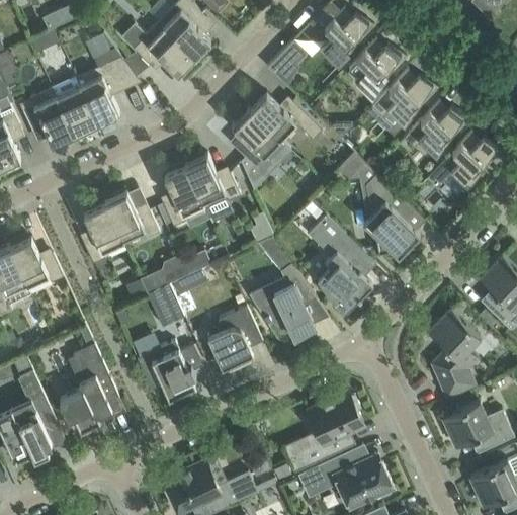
[(205,33),(193,22),(202,13),(187,0),(179,0),(174,5),(158,22),(194,58),(195,57),(194,56),(210,39),(206,35),(205,33)]
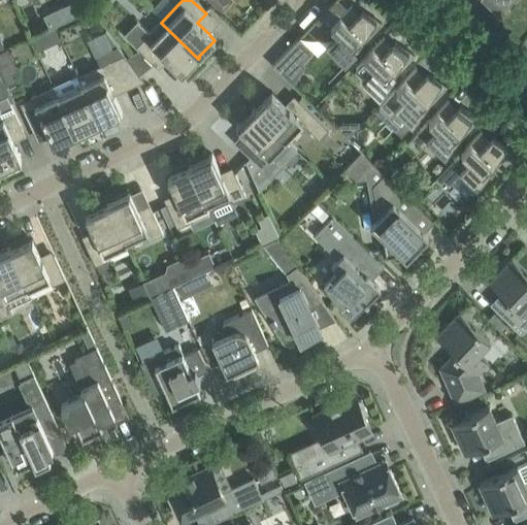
[(233,5),(228,0),(206,0),(205,2),(222,18),(233,5)]
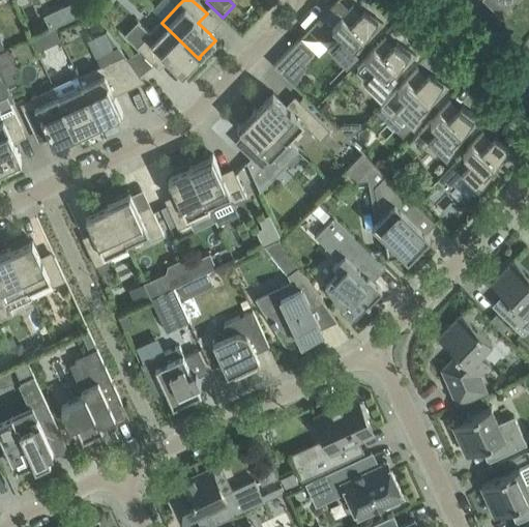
[(488,0),(493,5),(494,5),(501,12),(497,17),(498,18),(502,13),(504,16),(509,9),(510,9),(519,0),(488,0)]
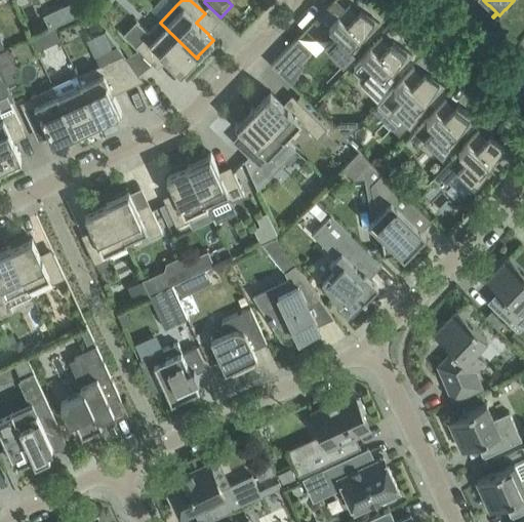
[(72,5),(57,11),(64,25),(77,17),(72,5)]
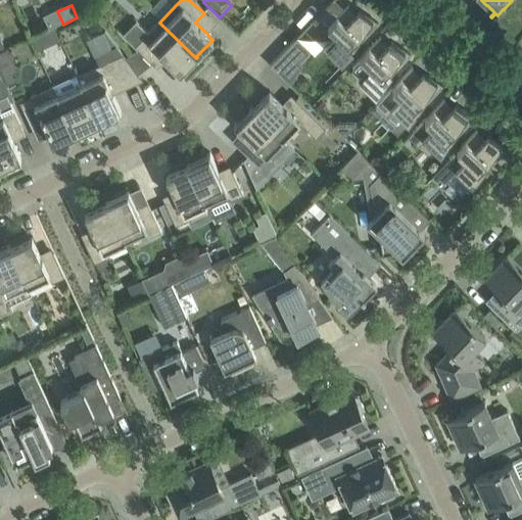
[(356,15),(347,7),(322,33),(331,41),(325,47),(343,65),(359,42),(361,43),(377,26),(359,13),(356,15)]
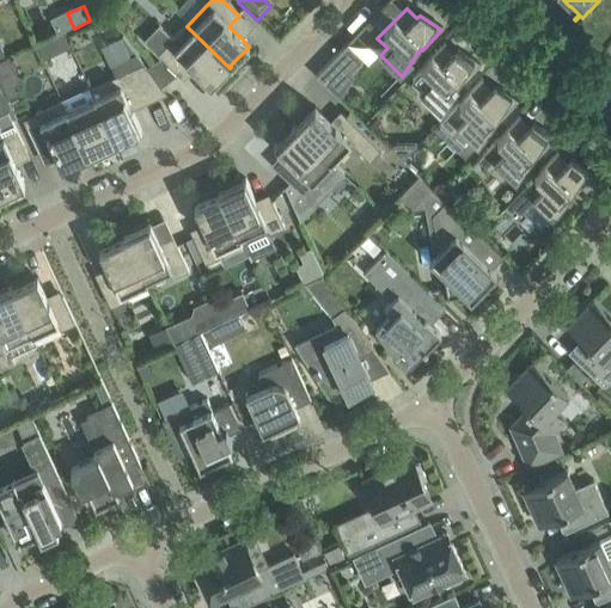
[(211,88),(230,68),(187,26),(172,42),(158,28),(142,44),(178,79),(189,68),(211,88)]
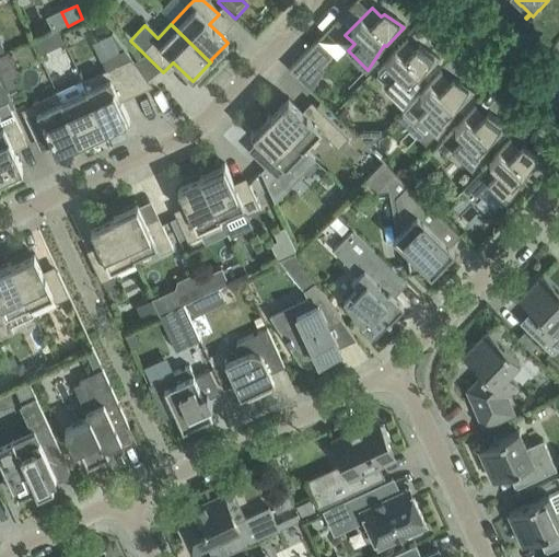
[(105,73),(82,83),(85,92),(105,134),(129,123),(117,97),(129,92),(118,67),(130,61),(111,36),(109,37),(114,46),(118,55),(101,62),(105,73)]
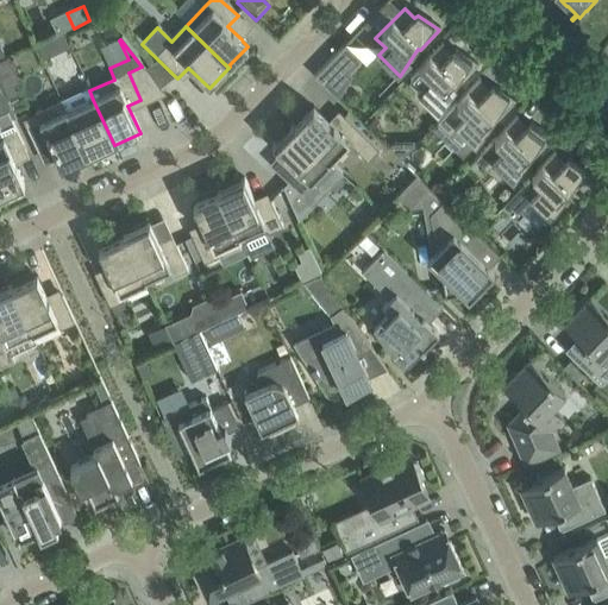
[(452,55),(442,44),(411,77),(420,88),(417,92),(438,112),(456,84),(458,87),(477,67),(455,51),(452,55)]
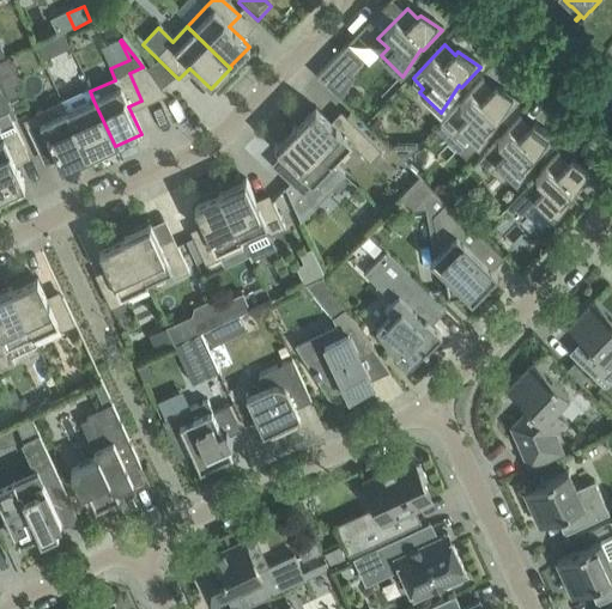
[(316,79),(332,95),(349,78),(363,64),(346,48),(316,79)]
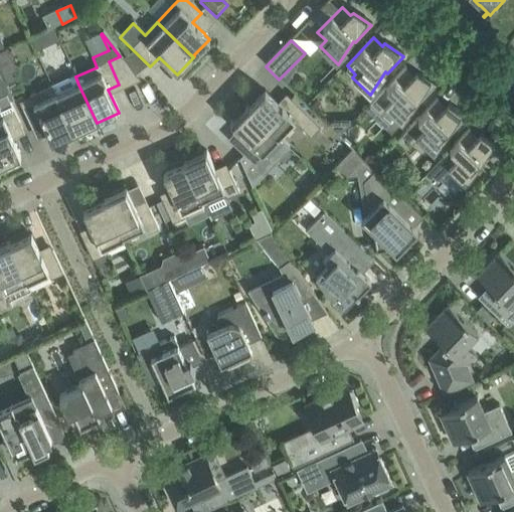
[(4,51),(0,53),(0,65),(9,61),(4,51)]
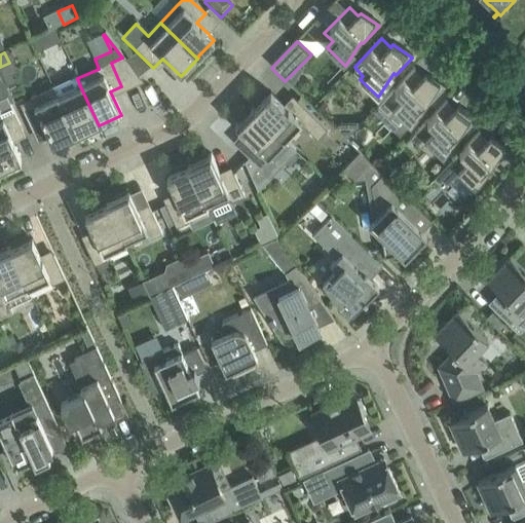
[(139,78),(122,58),(111,63),(121,86),(139,78)]
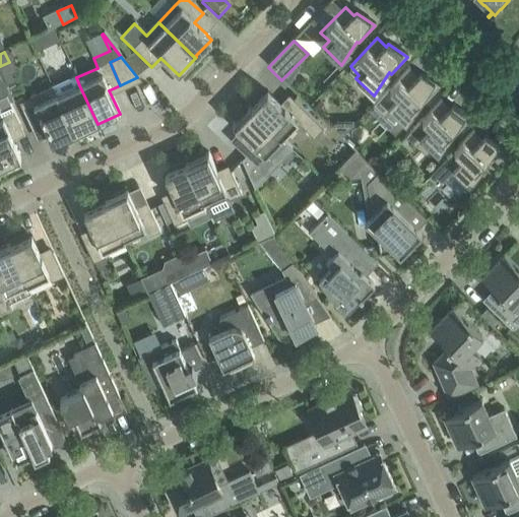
[(389,111),(406,127),(422,104),(423,105),(440,87),(420,75),(417,77),(409,69),(373,107),(384,117),(389,111)]
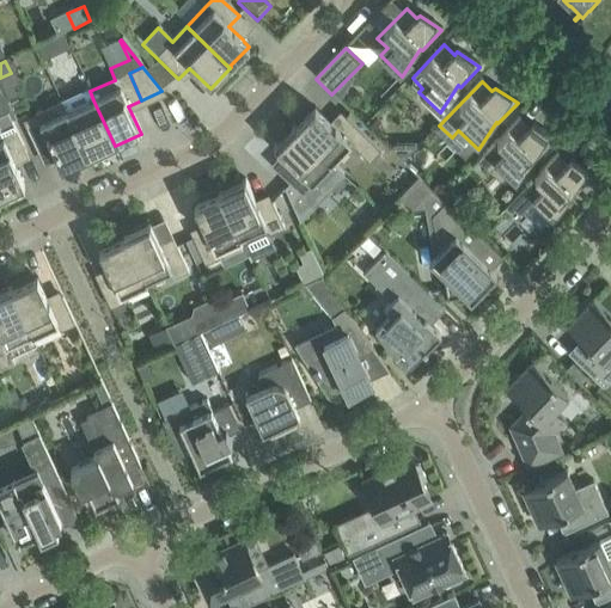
[(0,198),(0,197),(24,185),(12,160),(26,154),(13,127),(11,122),(16,121),(0,86),(0,198)]
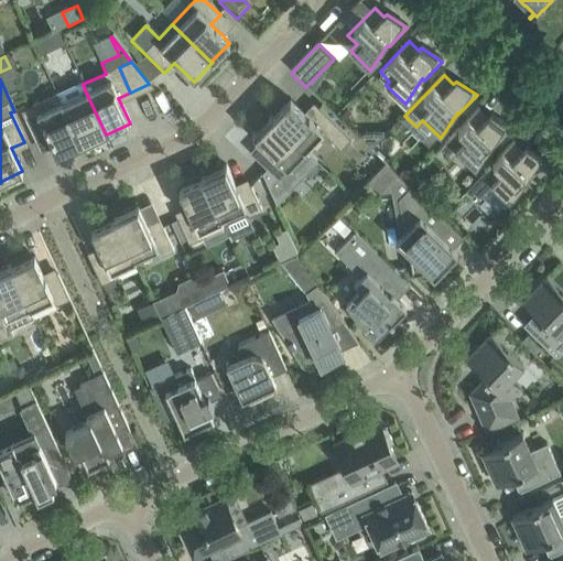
[(83,84),(56,96),(61,105),(80,147),(80,144),(105,133),(105,135),(106,135),(86,93),(83,84)]
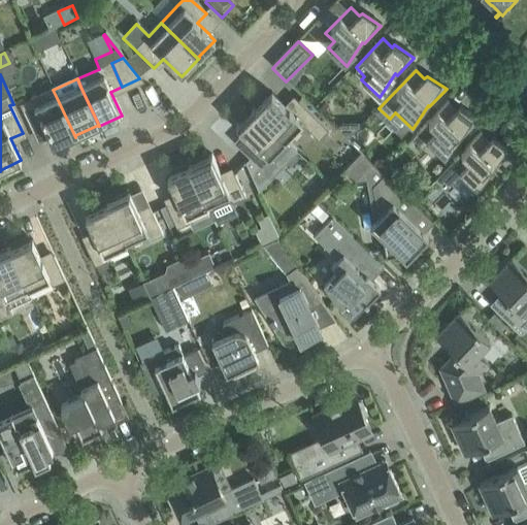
[(30,129),(41,124),(53,148),(74,137),(57,99),(53,90),(19,105),(30,129)]
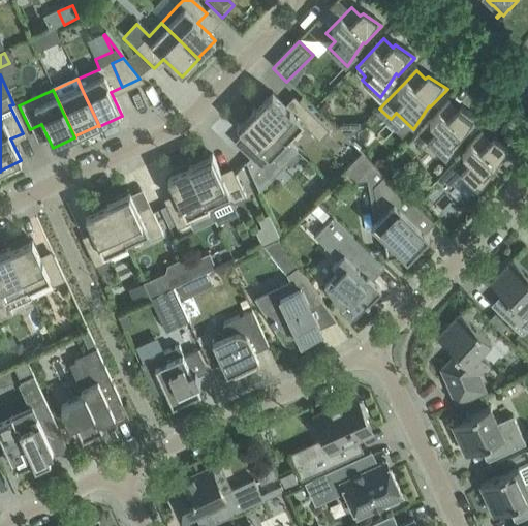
[(253,112),(286,143),(302,126),(319,143),(329,132),(298,102),(289,112),(272,95),(255,112),(254,111),(253,112)]
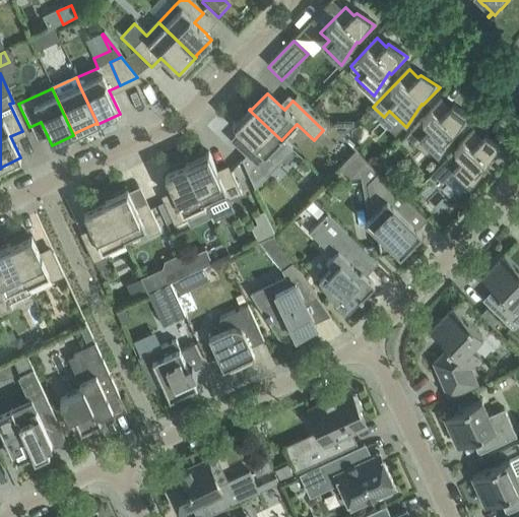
[(422,142),(438,158),(453,135),(455,136),(471,119),(453,106),(450,109),(442,101),(405,138),(416,148),(422,142)]
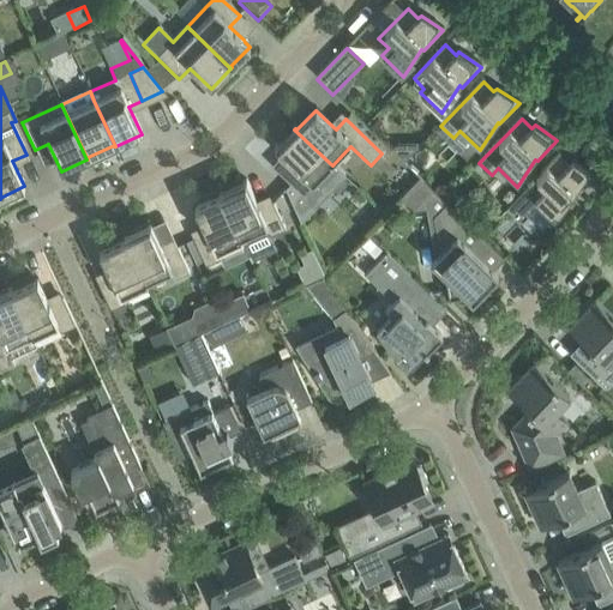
[(294,130),(274,150),(295,170),(286,181),(289,186),(284,191),(301,225),(346,179),(332,165),(294,130)]
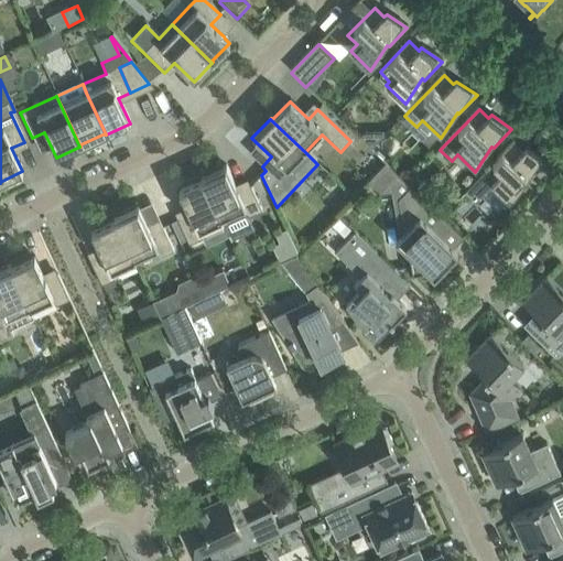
[(365,133),(359,140),(370,151),(382,139),(376,132),(365,133)]
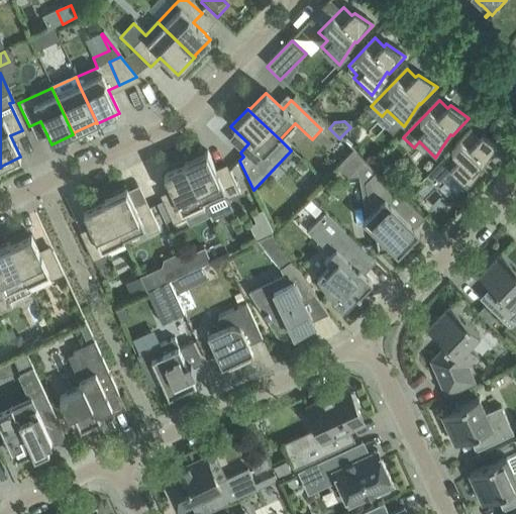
[(446,156),(425,177),(436,188),(451,173),(467,188),(484,166),(485,167),(501,149),(482,136),(480,139),(471,130),(446,156)]
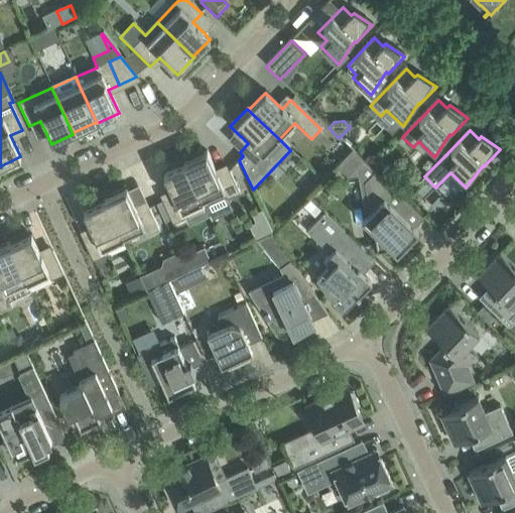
[(364,162),(352,151),(336,168),(347,179),(364,162)]
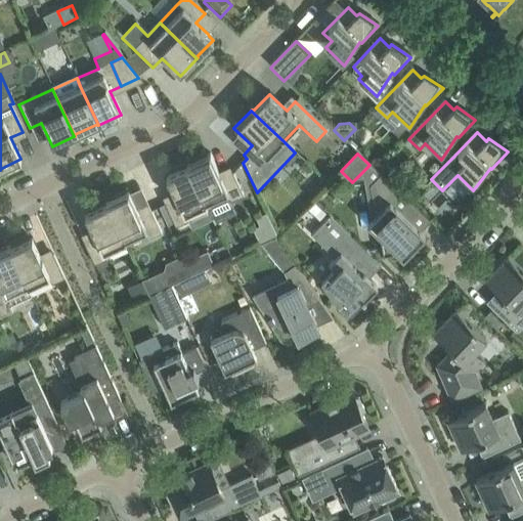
[(187,166),(206,207),(208,211),(229,201),(230,203),(243,198),(232,174),(220,179),(210,156),(187,166)]
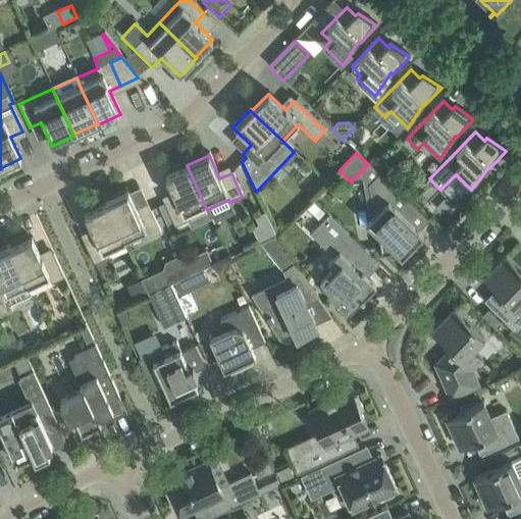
[(184,216),(205,206),(187,165),(186,166),(187,167),(165,177),(175,199),(163,204),(174,227),(187,222),(184,216)]
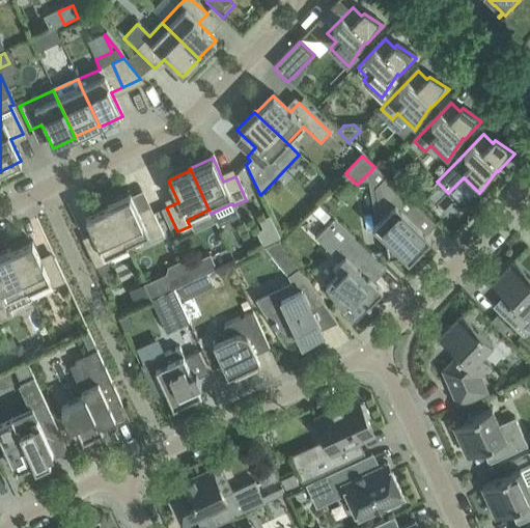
[(435,227),(436,226),(385,177),(373,189),(380,220),(372,228),(384,240),(388,261),(403,258),(408,264),(430,240),(416,226),(425,218),(435,227)]
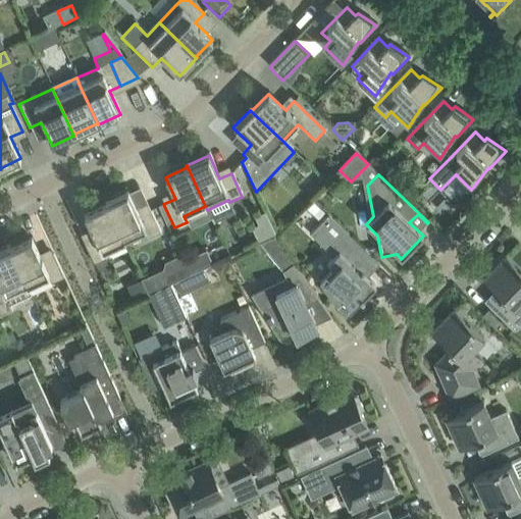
[(105,203),(124,243),(124,242),(145,232),(148,240),(160,235),(150,211),(139,216),(127,193),(105,203)]
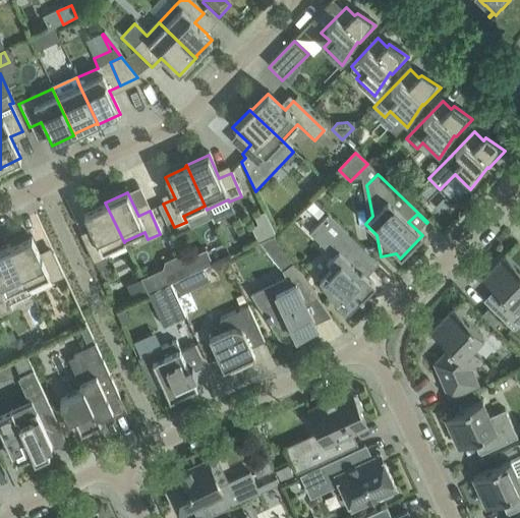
[(103,252),(124,242),(105,203),(105,205),(83,214),(94,236),(82,241),(94,265),(106,259),(103,252)]
